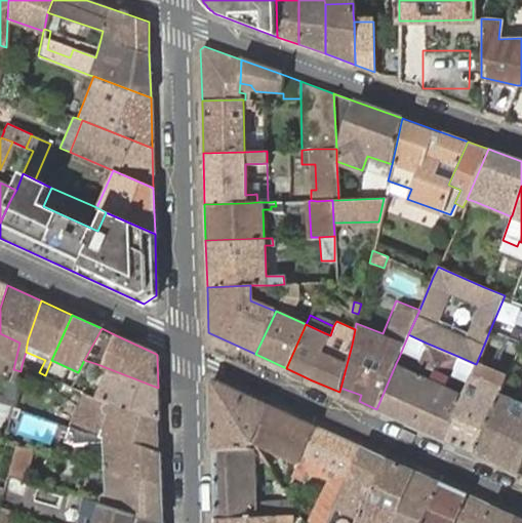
[(396,363),(376,409),(414,427),(444,440),(464,393),(446,385),(449,376),(457,356),(426,343),(413,371),(396,363)]
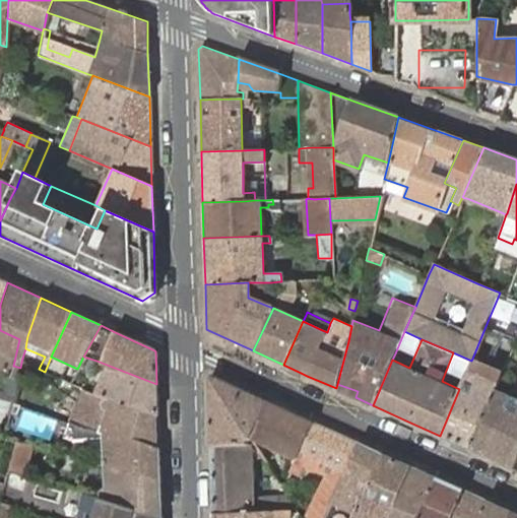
[(459,389),(440,436),(468,448),(493,389),(496,381),(499,376),(501,370),(472,359),(471,361),(469,365),(463,379),(459,389)]
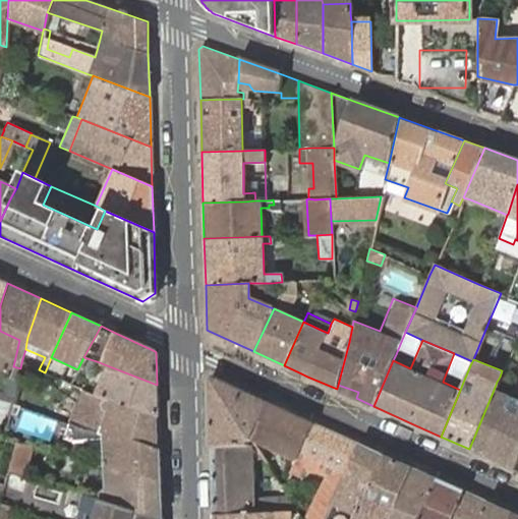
[(21,362),(20,368),(31,373),(34,367),(21,362)]
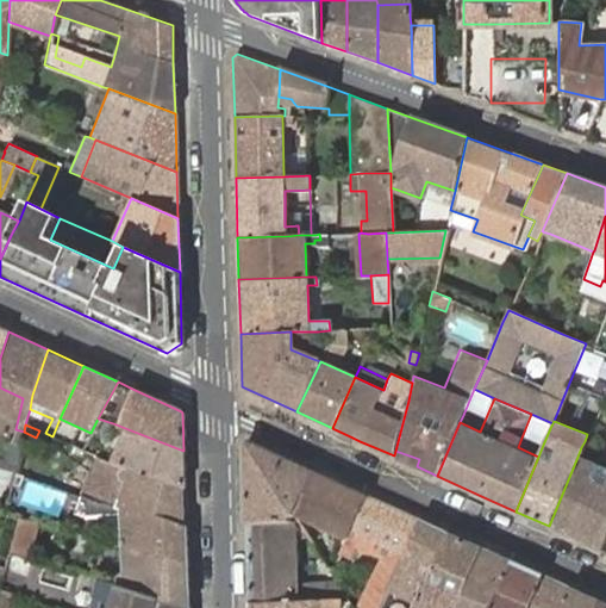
[(185,488),(183,451),(125,428),(110,460),(122,466),(125,466),(185,488)]
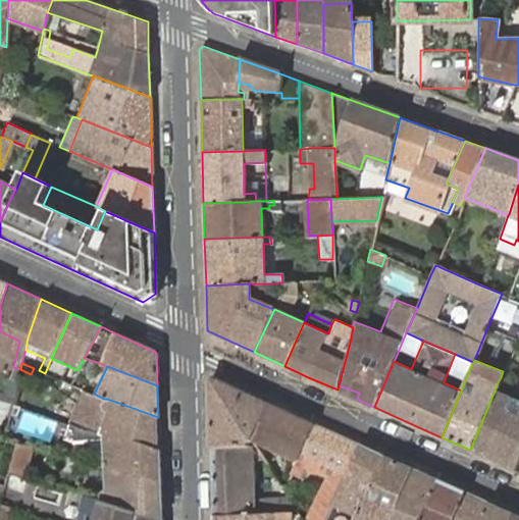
[(209,378),(211,447),(249,446),(252,440),(251,438),(268,403),(211,376),(209,378)]
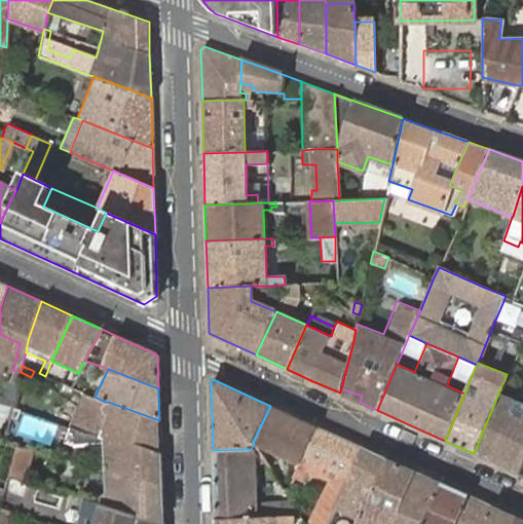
[(341,388),(340,393),(360,402),(362,396),(341,388)]
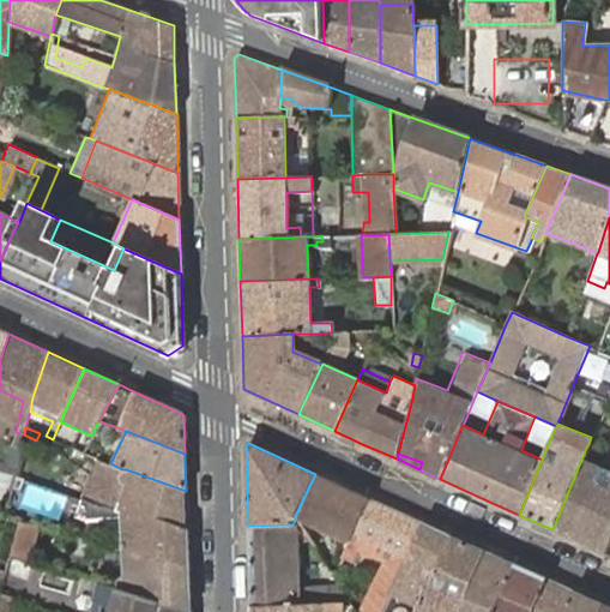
[(187,529),(186,491),(126,469),(122,469),(110,463),(100,460),(92,481),(86,502),(114,511),(116,503),(130,508),(128,509),(128,510),(128,511),(128,513),(130,514),(131,514),(131,515),(132,515),(132,516),(145,521),(146,521),(148,521),(149,521),(150,521),(150,520),(151,520),(152,519),(152,517),(187,529)]
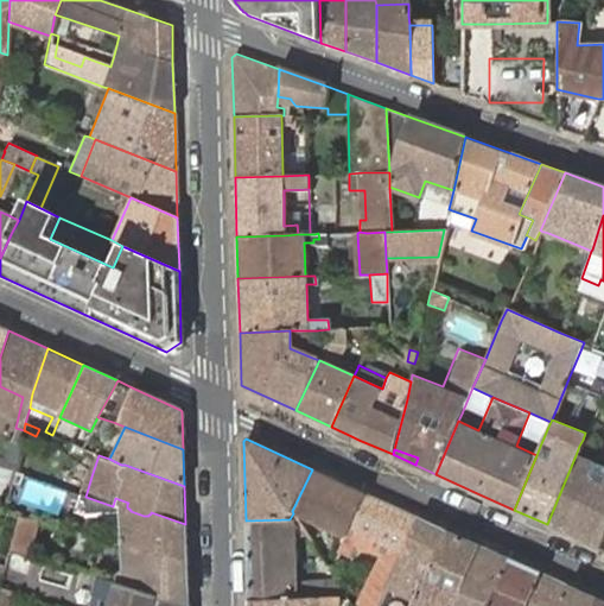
[(576,455),(547,524),(598,548),(603,534),(603,468),(602,473),(603,473),(603,479),(598,494),(585,488),(596,462),(576,455)]
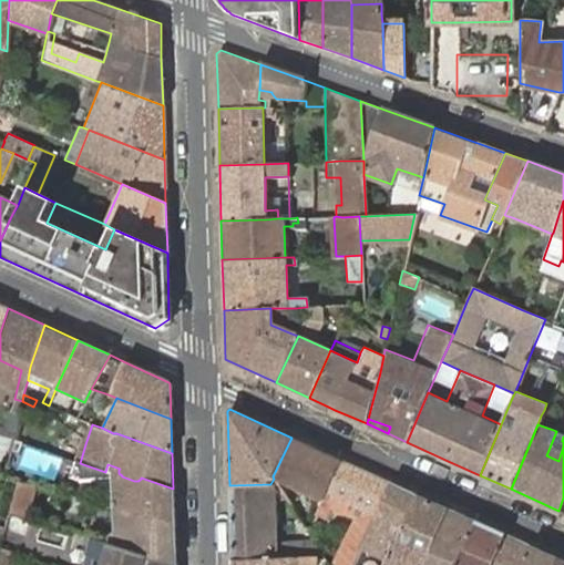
[(563,437),(563,434),(556,431),(546,455),(559,461),(563,447),(563,441),(562,441),(563,437)]
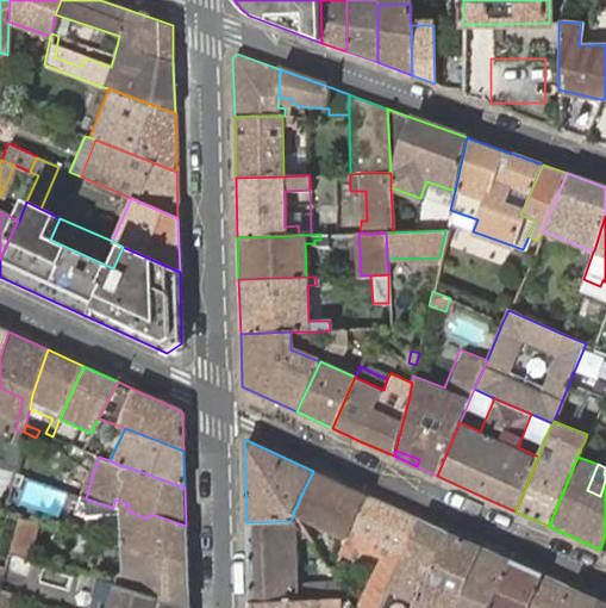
[(339,553),(347,537),(367,495),(313,471),(293,513),(294,515),(295,514),(337,533),(335,538),(329,548),(339,553)]
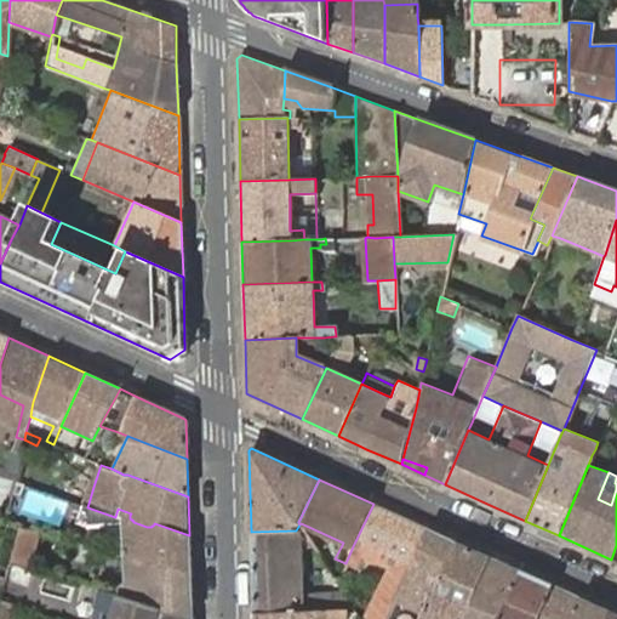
[(87,484),(80,505),(87,507),(93,487),(87,484)]
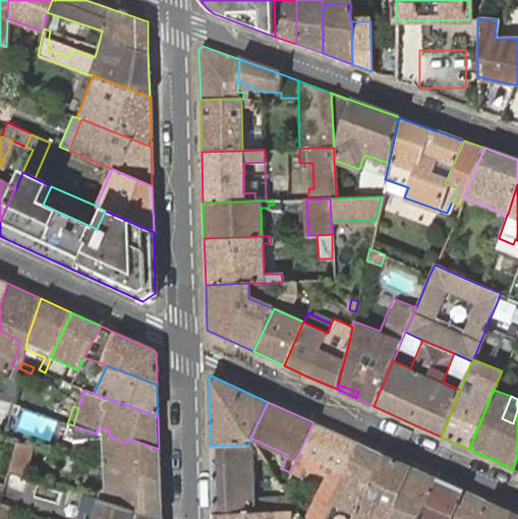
[(307,518),(324,518),(333,502),(359,443),(313,422),(296,458),(290,472),(290,473),(298,476),(303,464),(328,475),(307,518)]
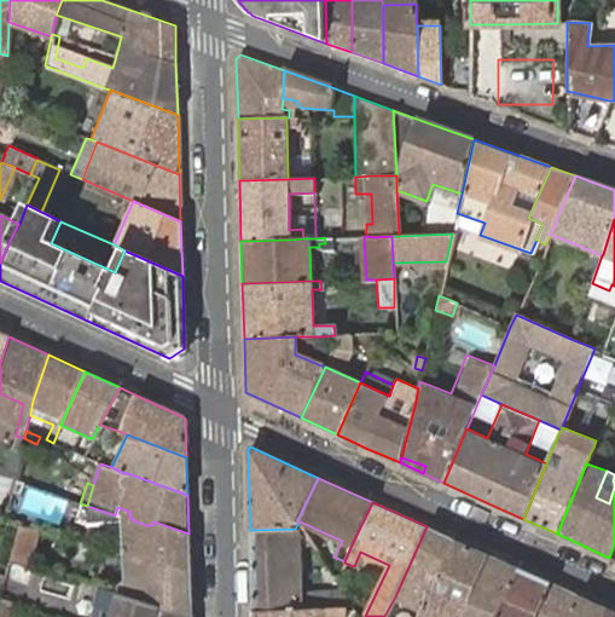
[(117,507),(115,515),(87,506),(80,503),(75,519),(85,524),(102,523),(104,548),(122,553),(191,572),(189,534),(154,522),(154,523),(152,524),(151,524),(151,525),(150,525),(149,525),(148,525),(146,525),(133,520),(133,519),(132,519),(132,518),(131,518),(129,517),(129,515),(129,514),(129,513),(131,512),(117,507)]
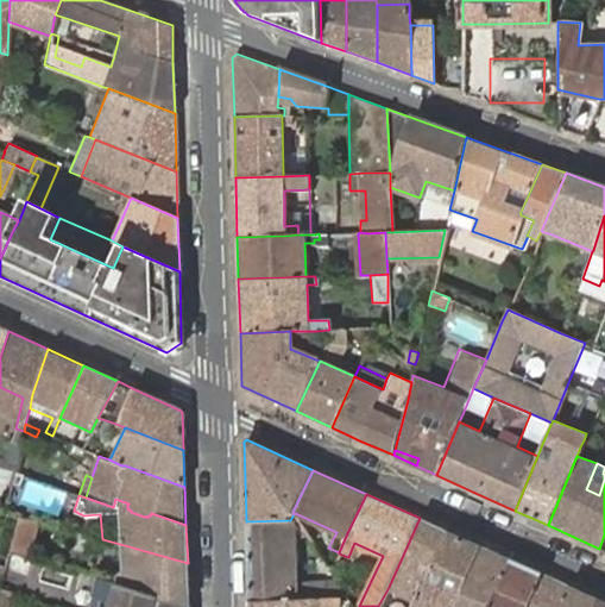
[(13,526),(7,550),(24,556),(35,519),(33,519),(17,514),(13,526)]
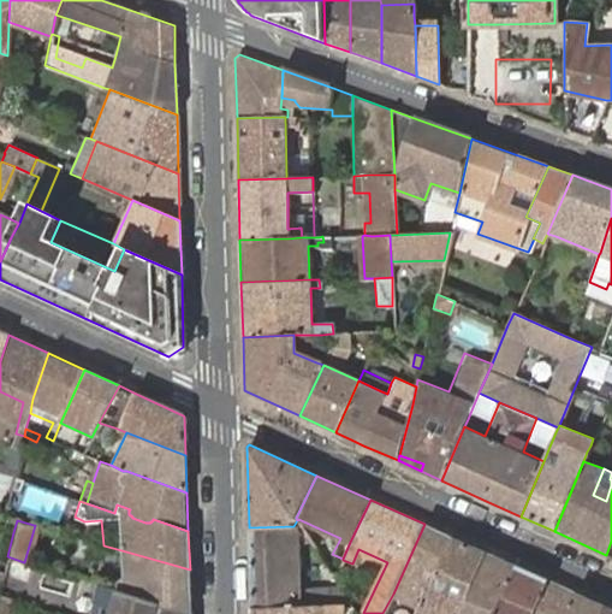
[(455,538),(425,524),(393,594),(400,597),(403,591),(420,600),(417,604),(423,608),(455,538)]
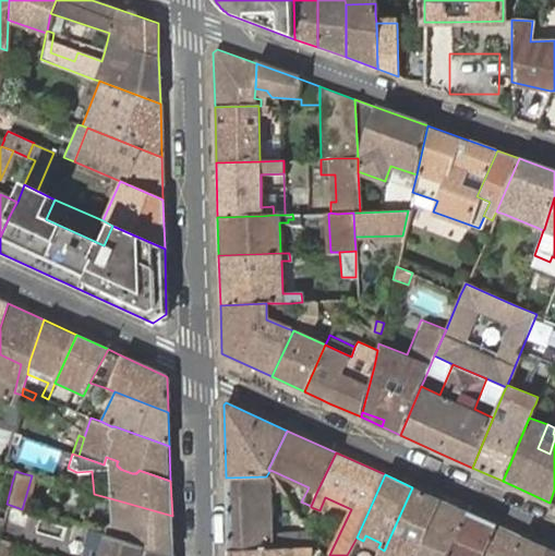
[(226,478),(228,551),(268,550),(296,548),(310,547),(316,547),(305,531),(294,531),(268,532),(267,519),(267,515),(266,476),(226,478)]
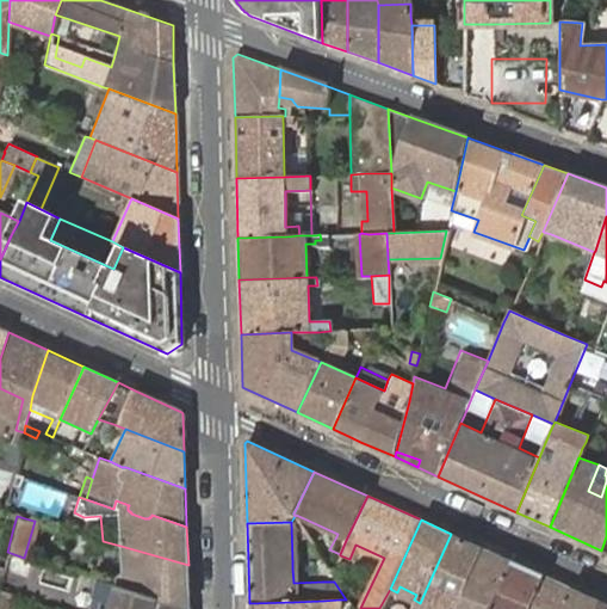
[(483,549),(451,534),(420,603),(416,608),(457,608),(459,608),(483,549)]
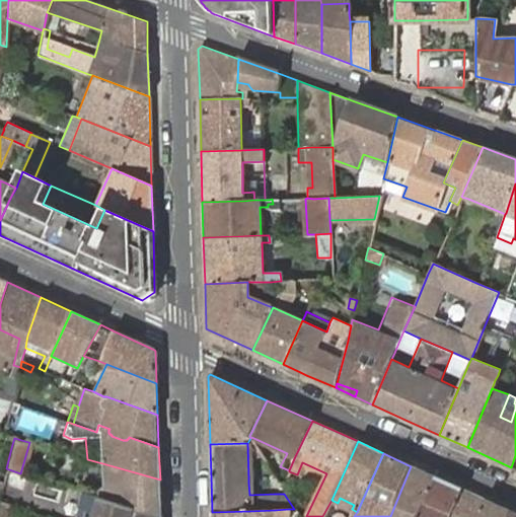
[(97,496),(98,496),(98,498),(106,499),(161,516),(160,479),(102,463),(102,471),(103,486),(103,487),(101,487),(100,487),(99,488),(98,489),(97,490),(97,491),(96,492),(97,492),(97,494),(97,495),(97,496)]
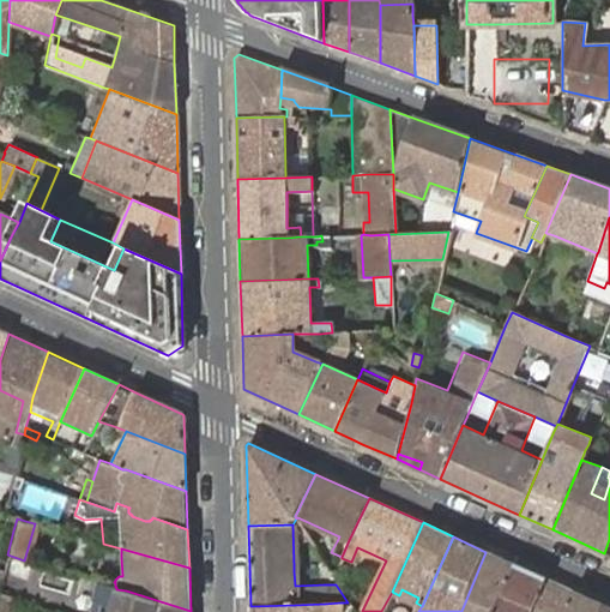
[(495,611),(514,565),(485,552),(461,611),(459,611),(495,611)]
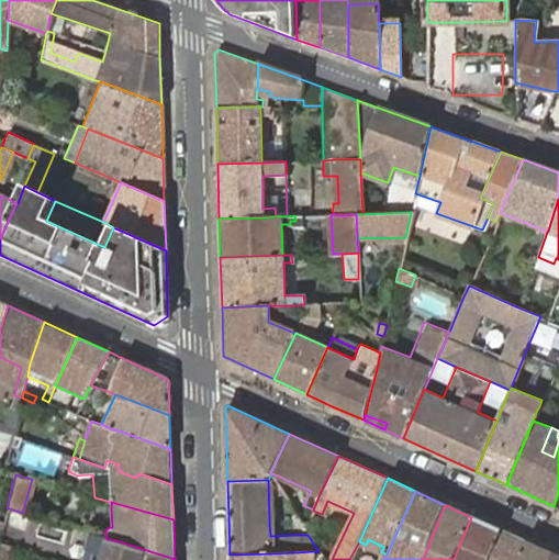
[(487,559),(500,529),(471,517),(454,559),(487,559)]
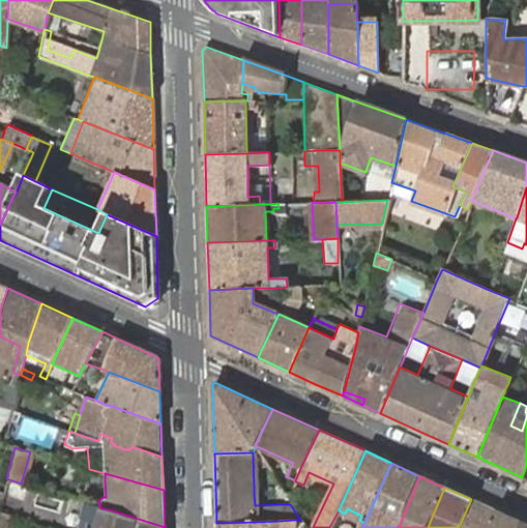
[(489,527),(496,510),(471,499),(459,527),(489,527)]
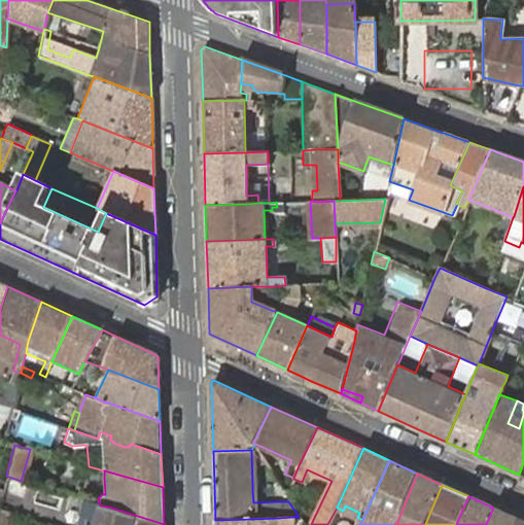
[(105,516),(108,506),(100,505),(97,513),(105,516)]
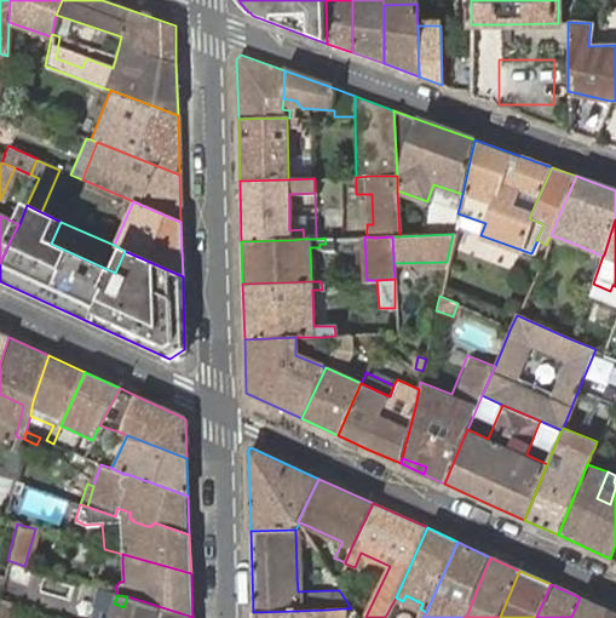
[(191,617),(193,617),(127,596),(124,607),(114,604),(95,598),(86,617),(191,617)]
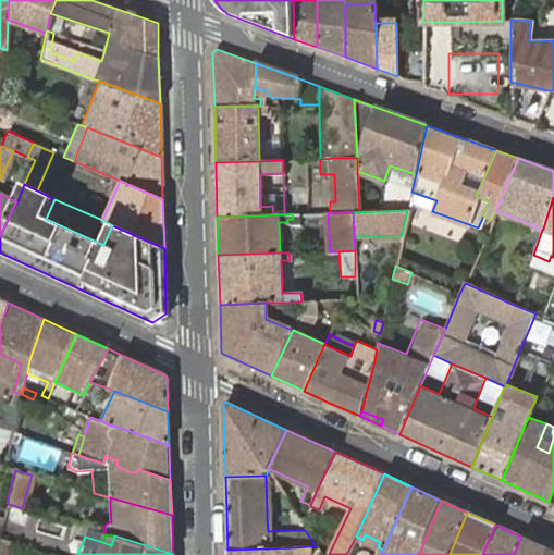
[(546,554),(550,550),(521,537),(514,554),(546,554)]
